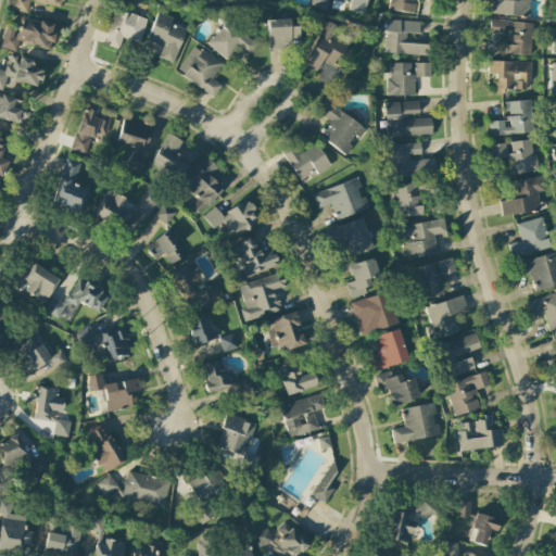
[(29,1),(62,8),(63,0),(12,0),(11,9),(26,12),(29,1)]
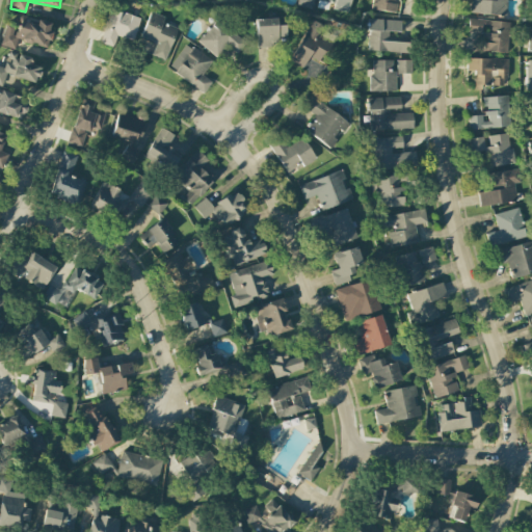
[(314,0),(298,0),(297,6),(313,9),(314,0)]
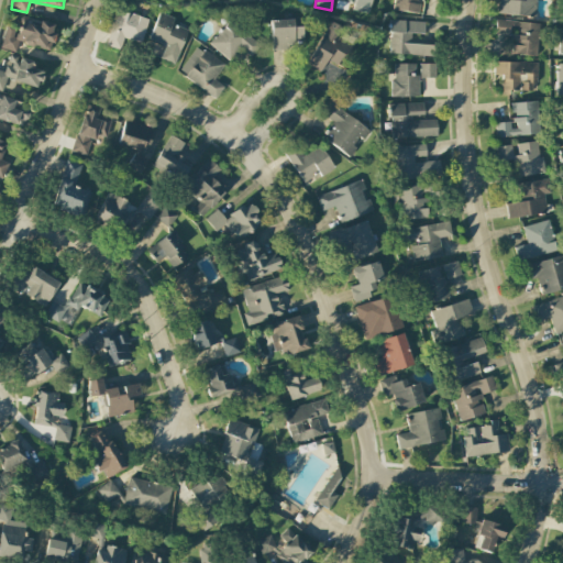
[(370,13),(371,0),(337,0),(337,9),(349,11),(350,10),(370,13)]
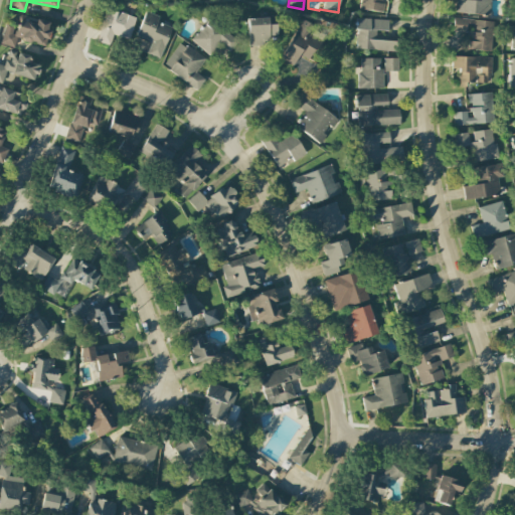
[(360,0),(360,10),(386,13),(387,0),(360,0)]
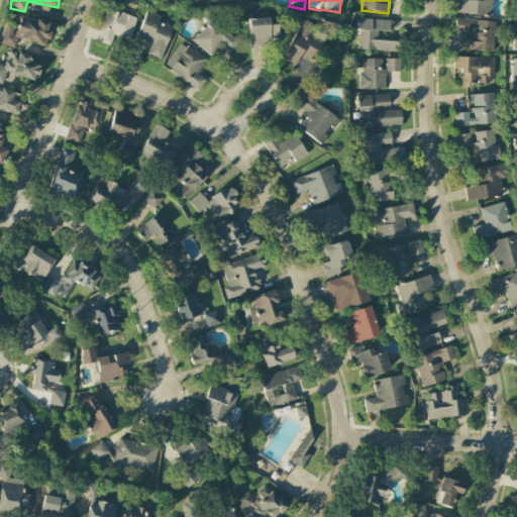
[(455,0),(455,13),(492,16),(493,0),(455,0)]
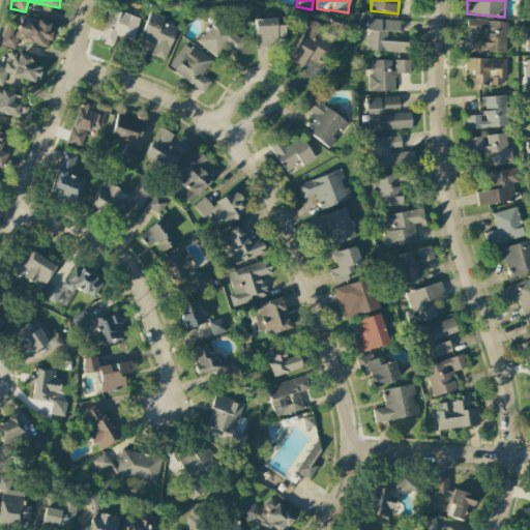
[(116,35),(133,40),(139,19),(110,9),(99,43),(112,47),(116,35)]
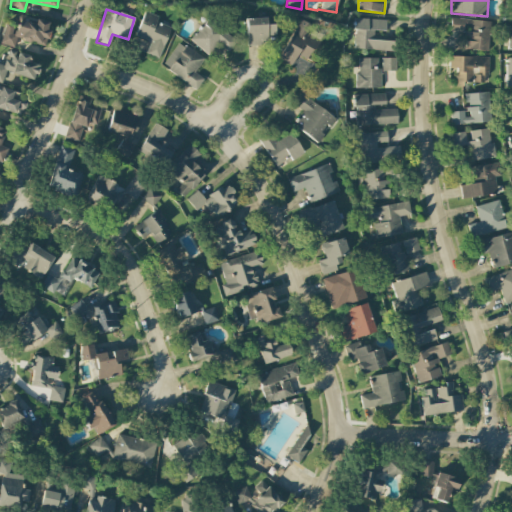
[(171,28),(157,22),(159,17),(145,11),(134,37),(150,43),(146,54),(158,59),(171,28)]
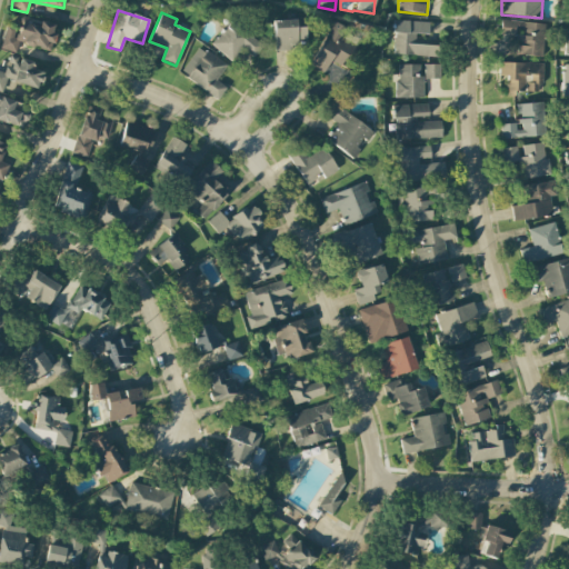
[(0,48),(15,53),(18,42),(50,52),(55,35),(51,33),(53,26),(21,17),(17,31),(6,29),(0,48)]
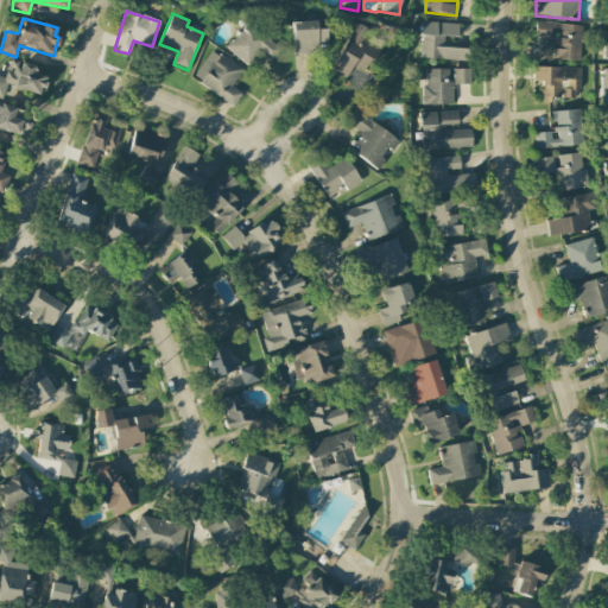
[(282,50),(249,20),(226,46),(247,67),(259,52),(270,63),(282,50)]
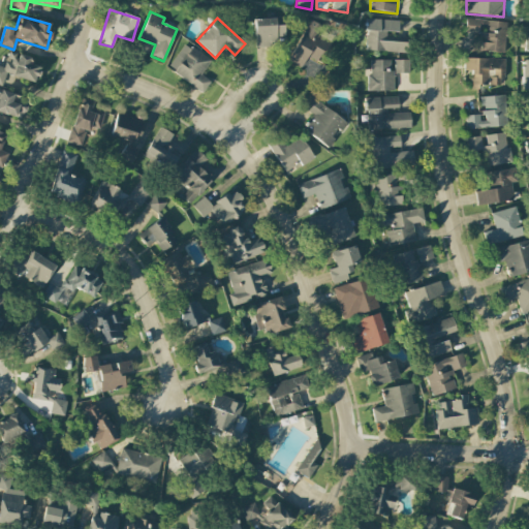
[(284,26),(276,26),(275,19),(254,20),(255,45),(285,44),(284,26)]
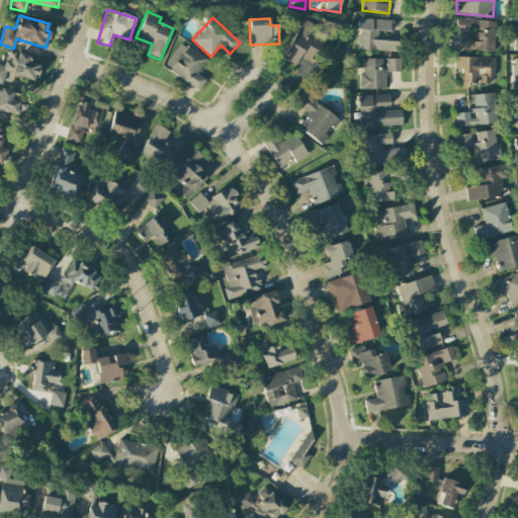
[(283,61),(295,66),(299,56),(315,62),(323,39),(315,35),(319,26),(300,19),(283,61)]
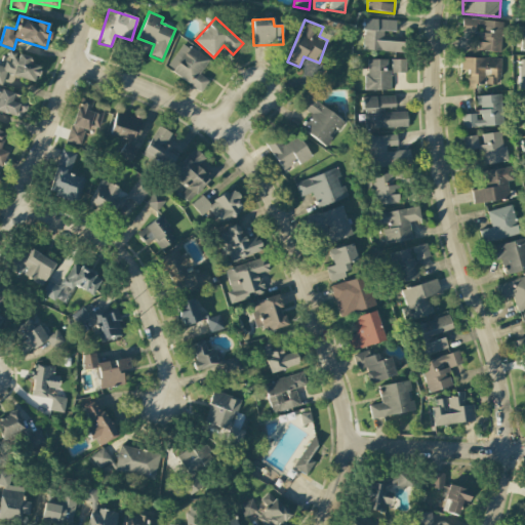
[(396,21),(364,19),(363,50),(405,52),(406,35),(395,35),(396,21)]
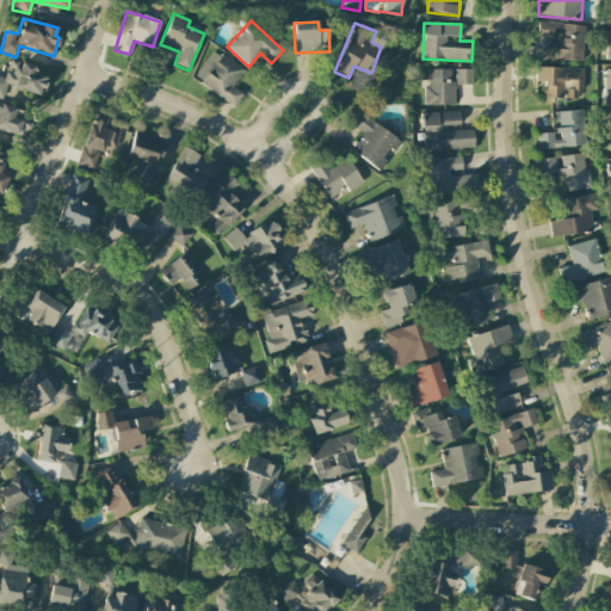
[(585,25),(537,23),(536,37),(556,37),(555,60),(584,61),(585,25)]
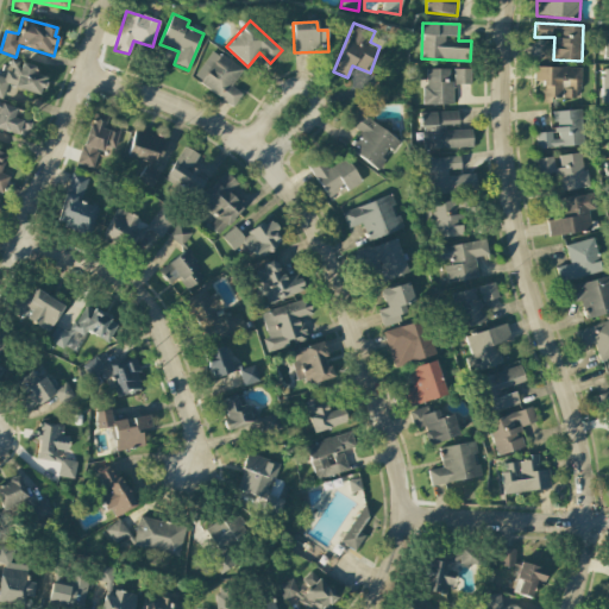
[(243,69),(212,50),(193,80),(234,106),(242,94),(231,87),(243,69)]
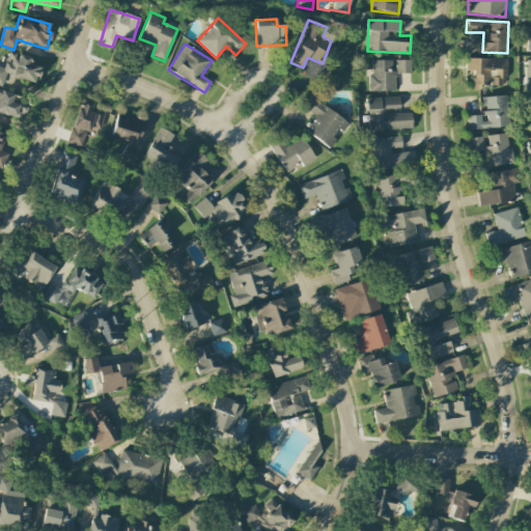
[(5,75),(35,83),(39,67),(29,64),(30,58),(8,52),(4,67),(0,66),(0,85),(2,86),(5,75)]
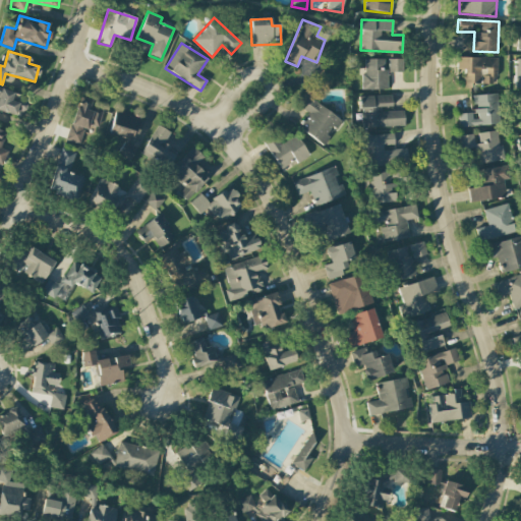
[(496,85),(497,58),(457,57),(457,69),(464,69),(464,84),(496,85)]
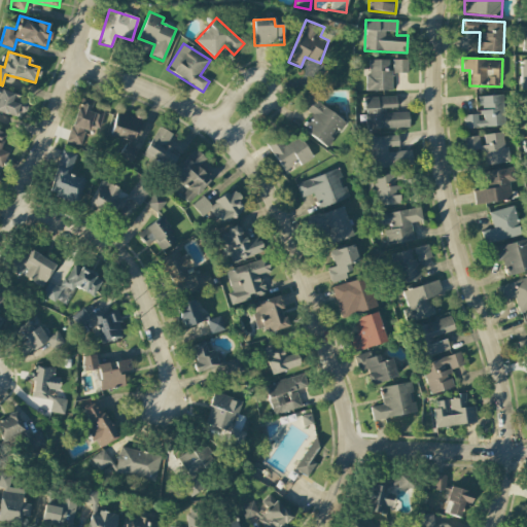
[(367,91),(392,91),(392,60),(367,61),(367,91)]
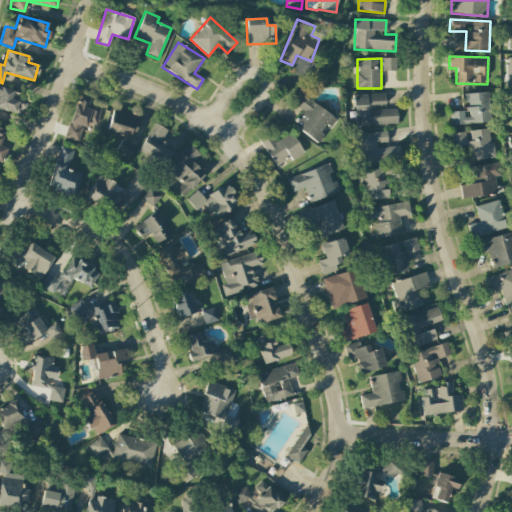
[(382,71),(396,71),(396,58),(382,58),(382,71)]
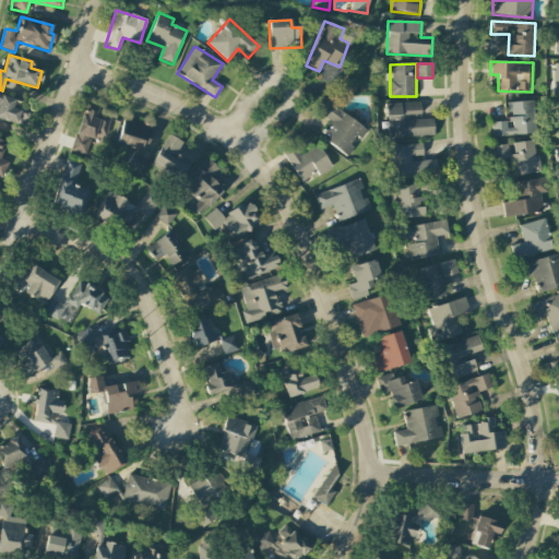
[(14,99),(0,94),(0,119),(22,126),(26,113),(12,109),(14,99)]
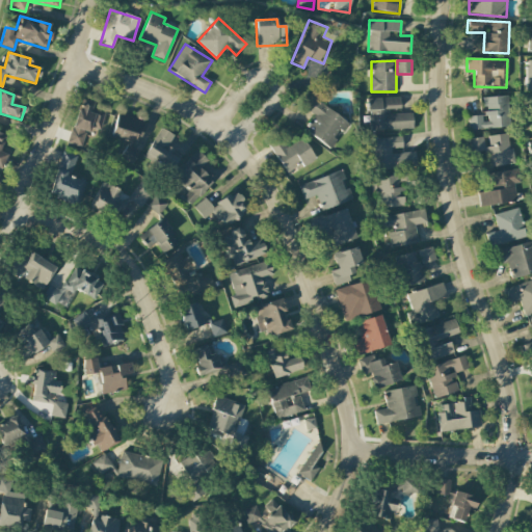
[(483,98),(484,115),(469,116),(469,130),(509,128),(508,96),(483,98)]
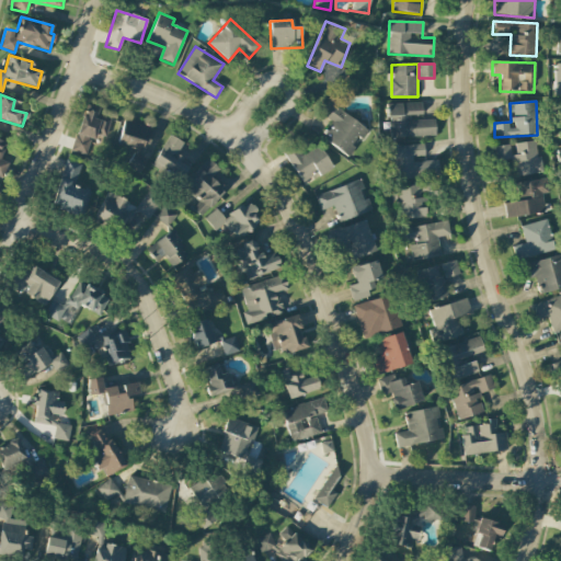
[(321,137),(348,157),(368,130),(329,102),(320,114),(332,123),(321,137)]
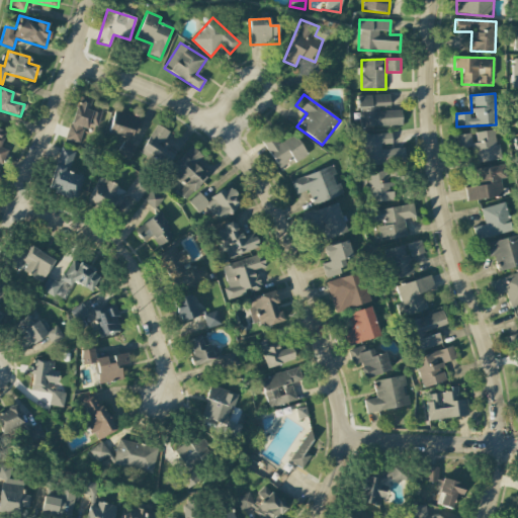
[(402,110),(379,111),(379,107),(390,106),(390,95),(358,96),(360,127),(402,125),(402,110)]
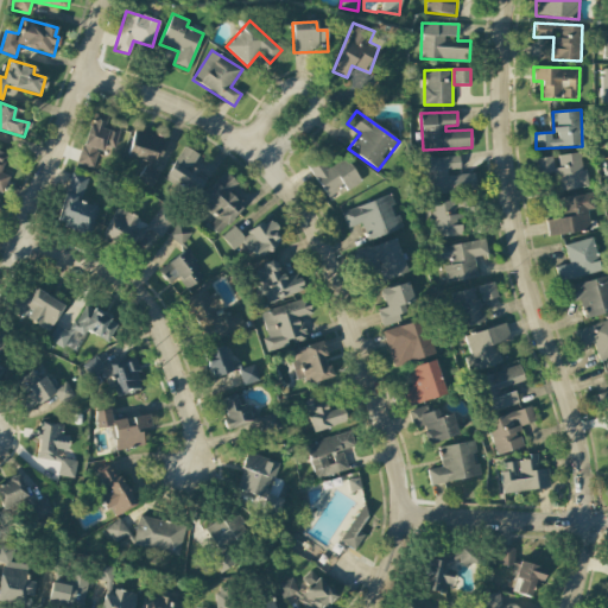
[(156,164),(164,138),(134,128),(126,154),(156,164)]
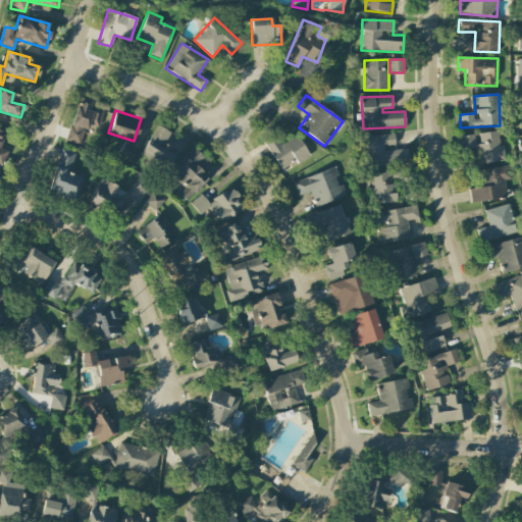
[(168,168),(176,151),(164,145),(170,132),(156,125),(142,156),(168,168)]
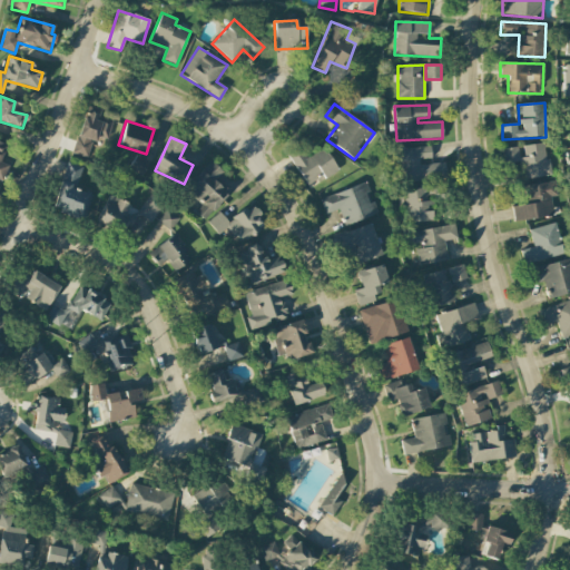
[(0,178),(3,180),(9,165),(0,161),(7,145),(0,141),(0,178)]
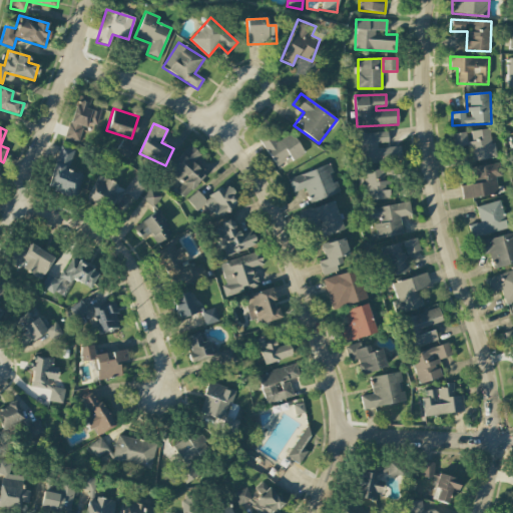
[(494,158),(491,129),(468,131),(469,132),(453,134),(454,148),(468,146),(470,160),(494,158)]
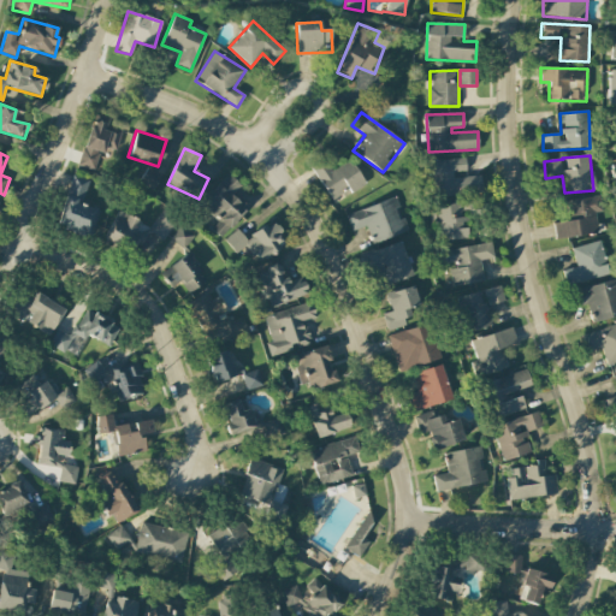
[(432,199),(483,195),(480,173),(466,175),(465,158),(428,161),(432,199)]
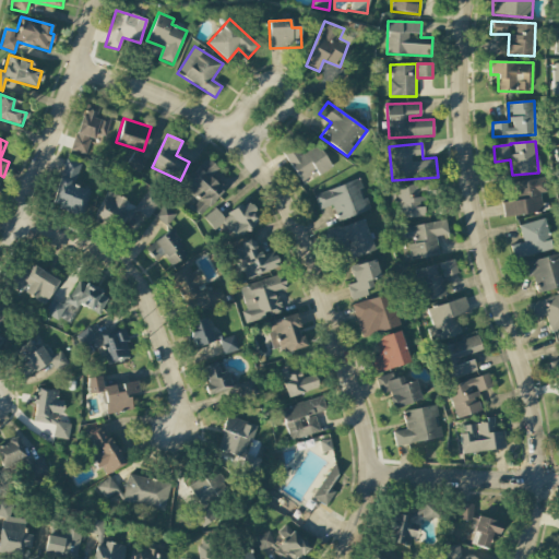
[(302,182),(317,173),(319,176),(332,167),(317,144),(301,155),(294,145),(282,153),(302,182)]
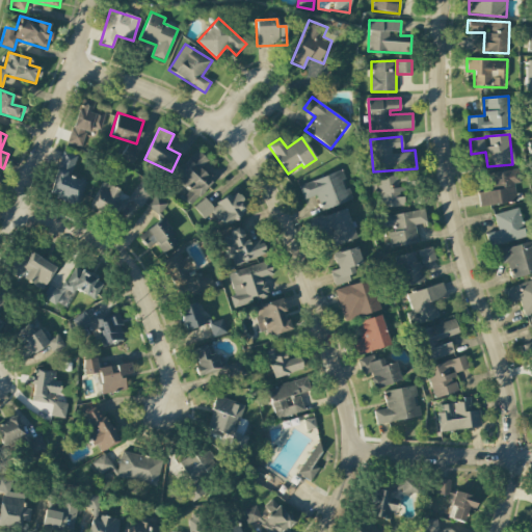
[(140,151),(127,143),(120,157),(132,164),(140,151)]
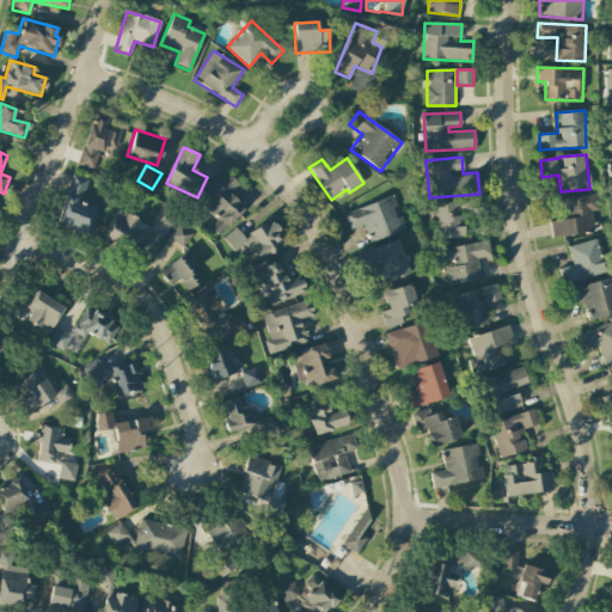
[(91,234),(98,208),(85,204),(92,179),(71,173),(57,226),(91,234)]
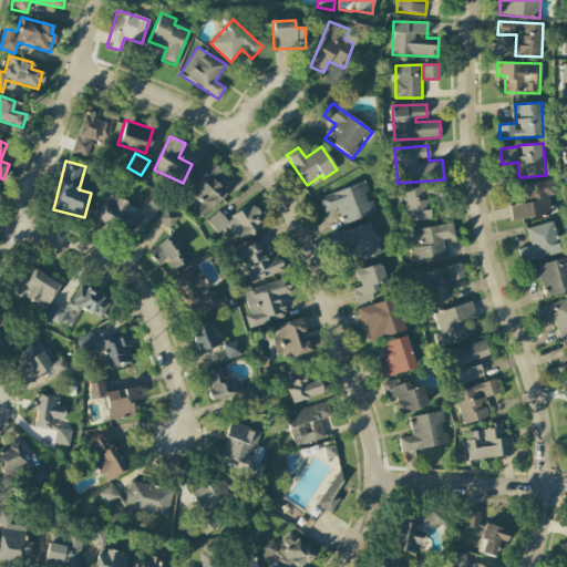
[(194,210),(203,219),(228,192),(215,178),(222,172),(209,161),(184,189),(200,204),(194,210)]
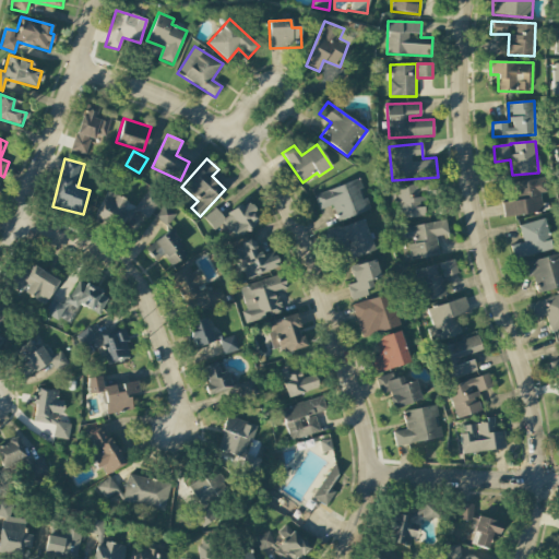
[(504,218),(543,211),(539,193),(547,192),(544,177),(511,183),(514,200),(502,203),(504,218)]
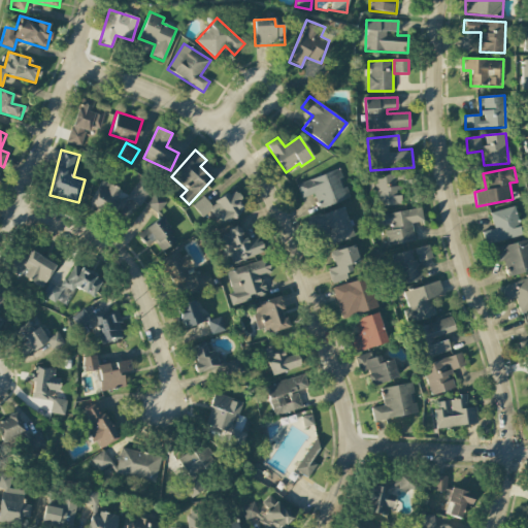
[(351,198),(347,188),(343,189),(337,170),(296,184),(301,199),(315,194),(319,208),(351,198)]
